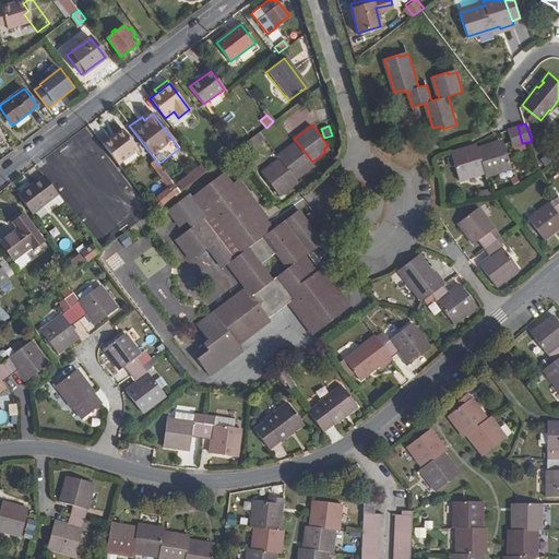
[(522,143),(518,126),(509,129),(513,145),(522,143)]
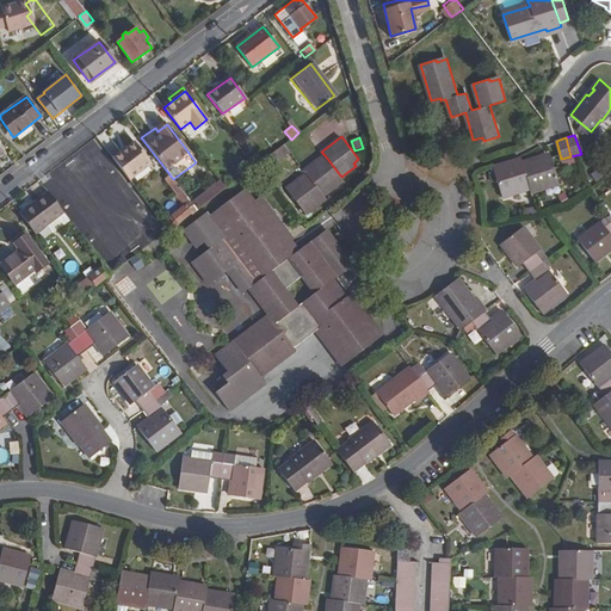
[(135,144),(113,160),(130,183),(152,166),(135,144)]
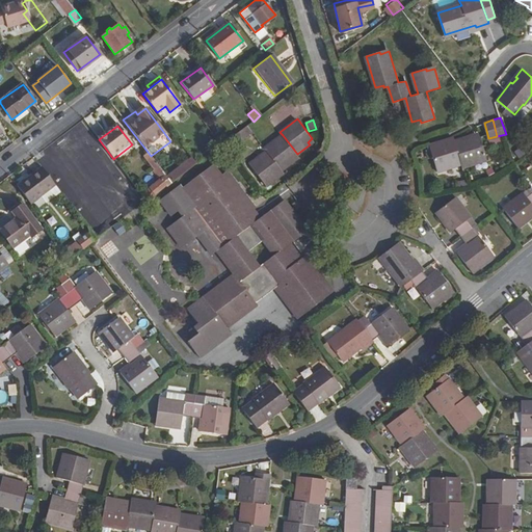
[(206,144),(211,140),(204,131),(198,134),(206,144)]
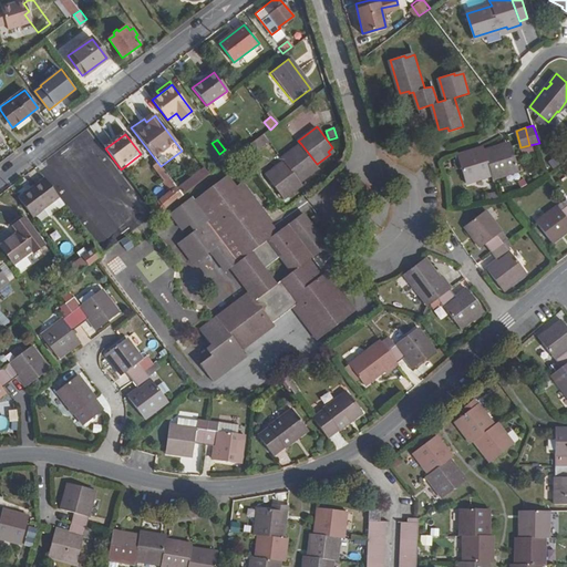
[(317,164),(301,144),(282,157),(285,161),(298,178),(302,174),(305,177),(319,166),(317,164)]
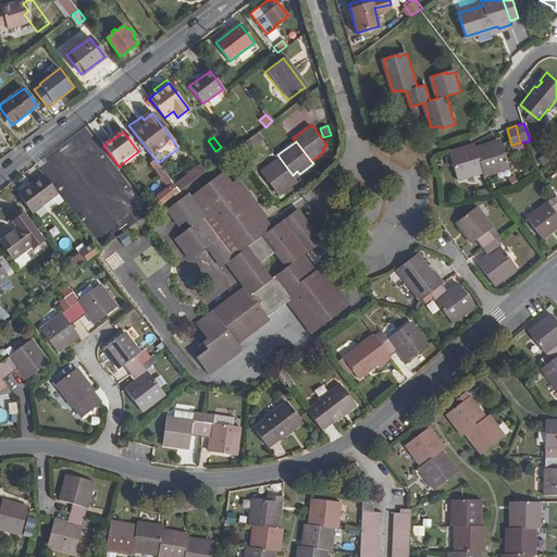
[(510,168),(503,143),(496,145),(495,141),(477,147),(483,172),(484,175),(510,168)]
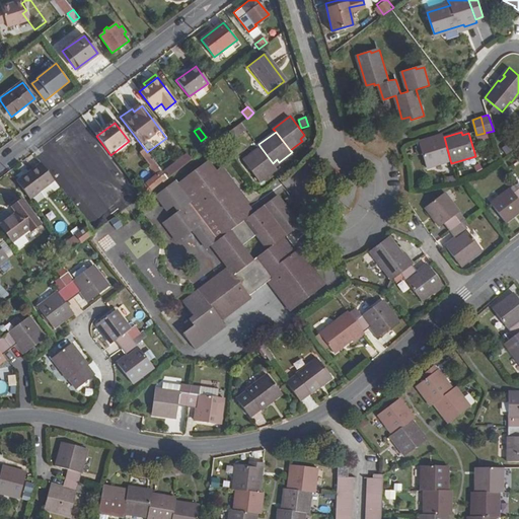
[(427,167),(450,160),(444,137),(443,134),(425,139),(427,142),(421,144),(427,167)]
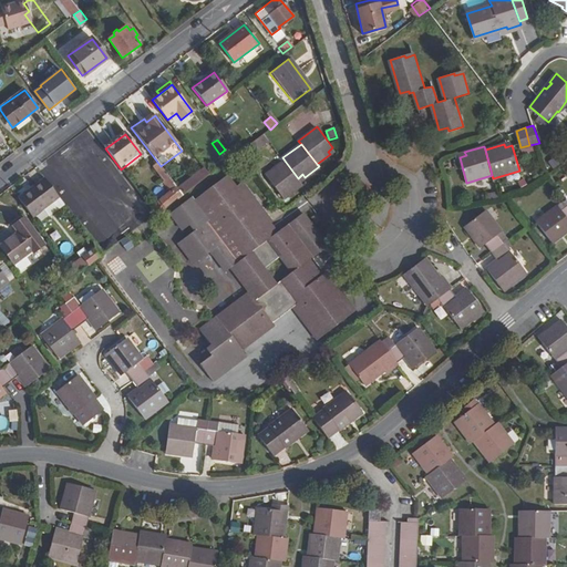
[(230,157),(225,150),(219,154),(224,161),(230,157)]
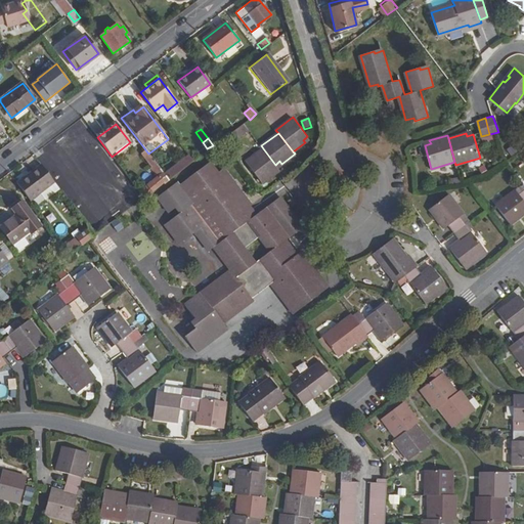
[(506,150),(510,158),(517,151),(513,145),(506,150)]
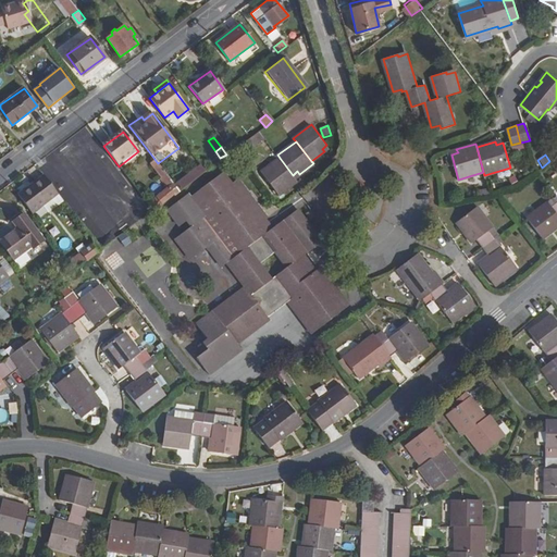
[(293,175),(280,158),(261,171),(279,195),(292,184),(289,182),(296,177),(293,175)]
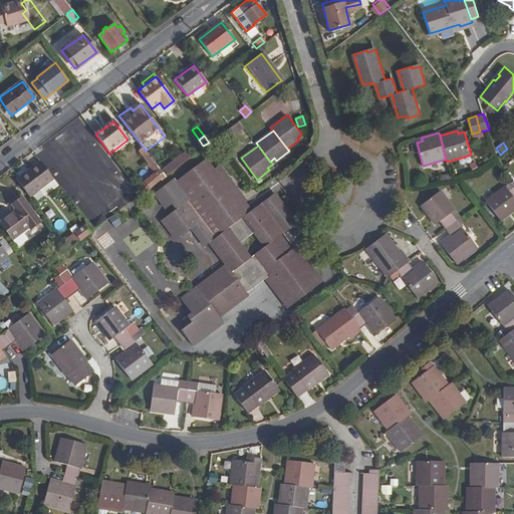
[(185,153),(160,171),(164,176),(165,177),(189,158),(185,153)]
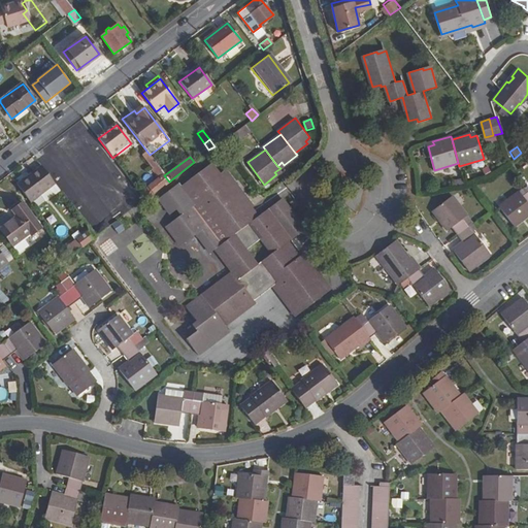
[(286,243),(288,241),(291,239),(267,208),(258,216),(256,218),(249,210),(252,207),(252,206),(224,170),(219,173),(210,163),(179,186),(194,204),(191,206),(220,244),(213,250),(230,272),(200,294),(224,325),(255,301),(254,300),(273,286),(296,316),(331,289),(303,253),(299,256),(296,258),(286,243)]
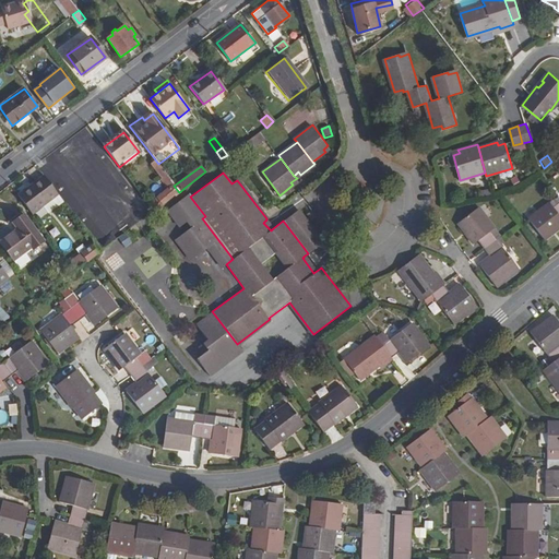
[(16,194),(31,214),(58,193),(44,175),(16,194)]
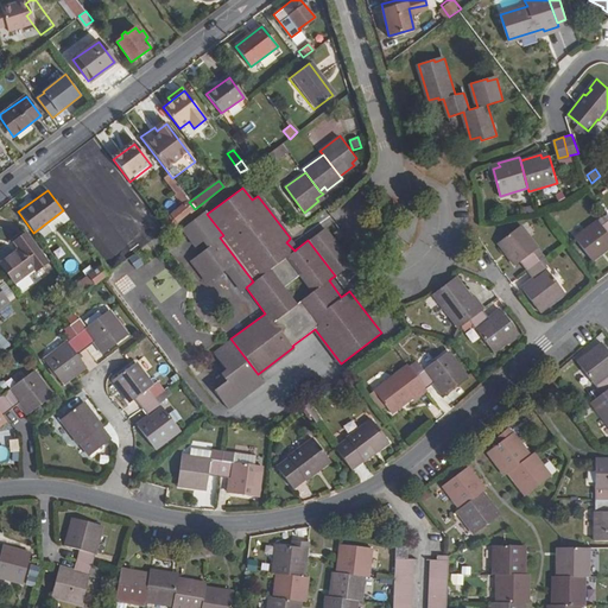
[(160,222),(166,230),(177,223),(176,221),(188,210),(189,214),(195,209),(194,208),(189,202),(181,190),(173,195),(182,206),(160,222)]
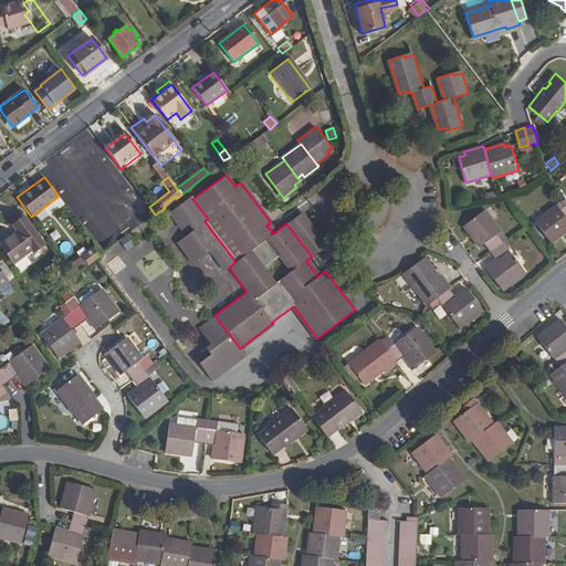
[(565,205),(561,209),(557,205),(536,220),(551,240),(562,231),(564,233),(565,231),(565,205)]
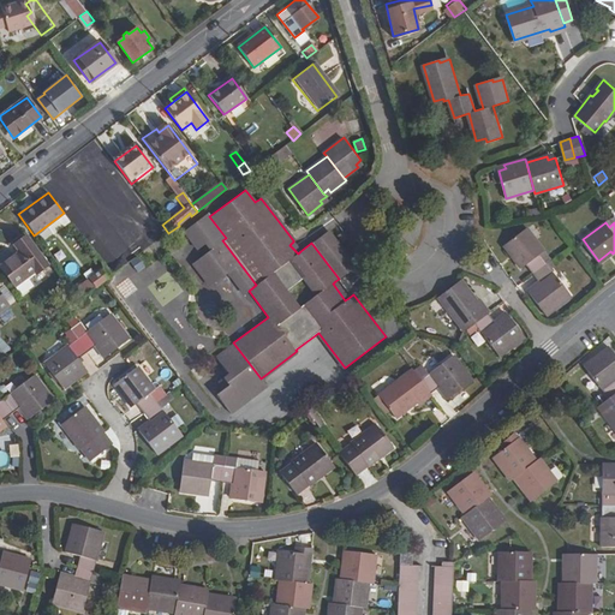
[(533,273),(547,263),(539,254),(544,250),(527,227),(506,244),(515,255),(513,257),(521,267),(526,263),(533,273)]
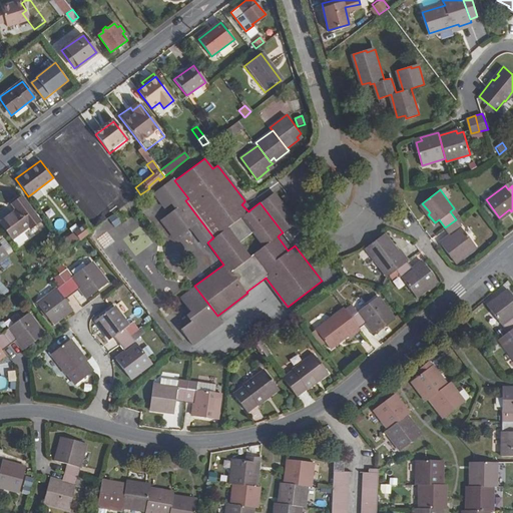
[(39,221),(21,197),(11,204),(10,203),(0,209),(0,223),(12,239),(28,227),(29,228),(39,221)]
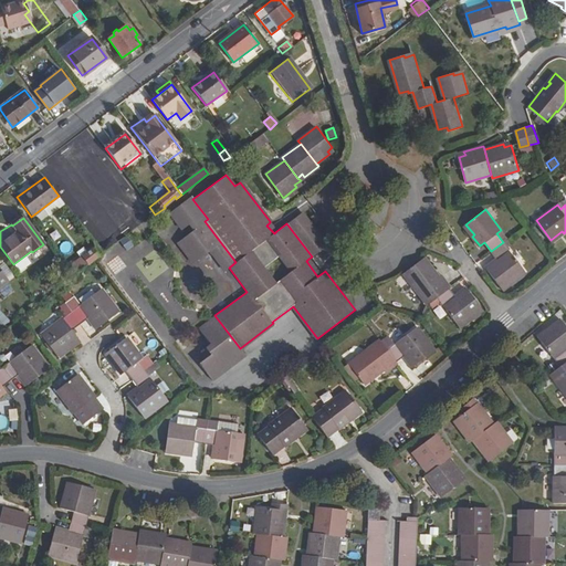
[(274,233),(276,231),(270,222),(266,226),(274,233)]
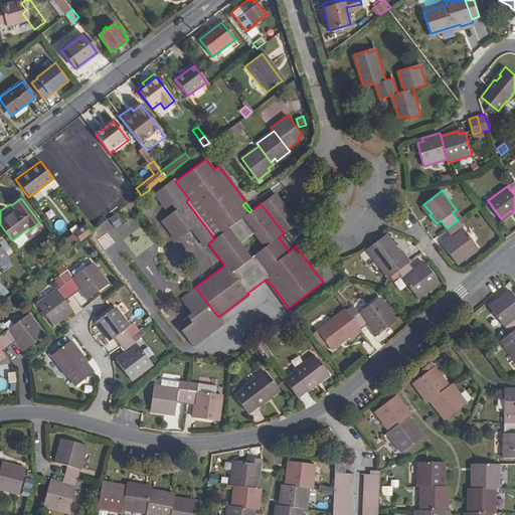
[(478,247),(458,220),(447,228),(451,234),(453,236),(443,244),(458,264),(478,247)]
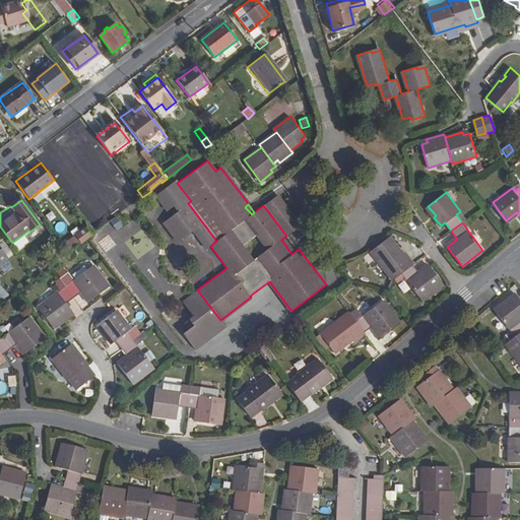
[(70,250),(93,233),(88,226),(65,244),(70,250)]
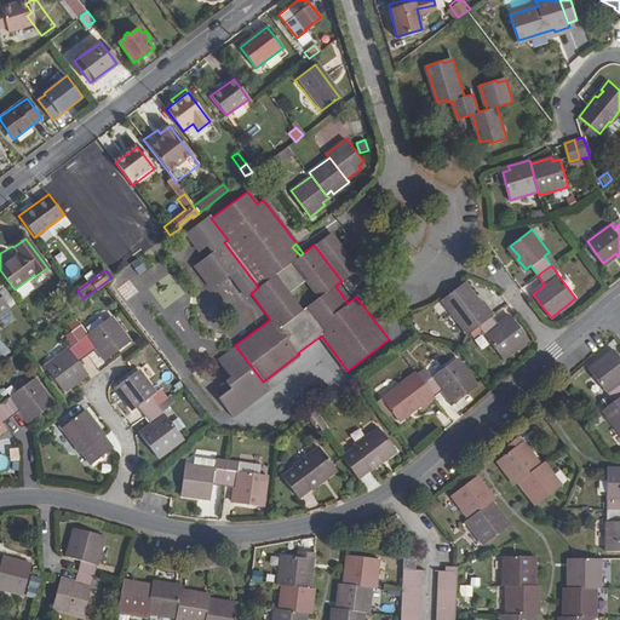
[(532,291),(533,294),(545,285),(543,282),(532,291)]
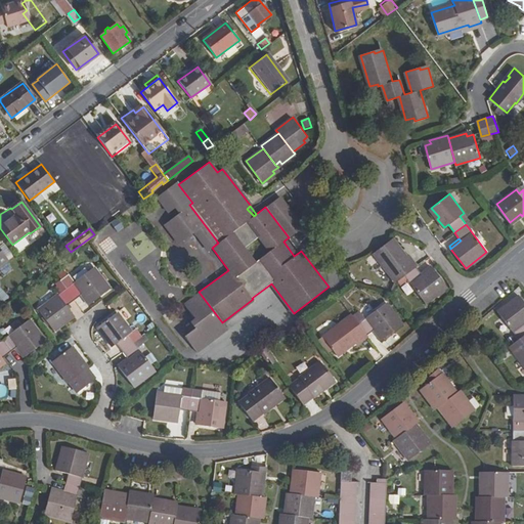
[(297,254),(286,239),(284,242),(294,256),(297,254)]
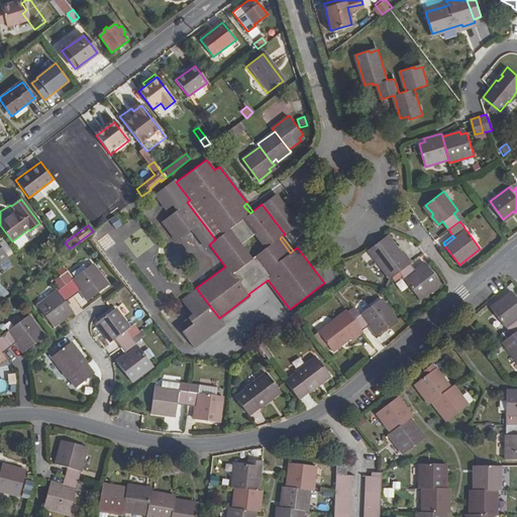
[(394,247),(386,236),(369,249),(390,278),(399,271),(409,263),(411,262),(403,251),(401,253),(396,246),(394,247)]
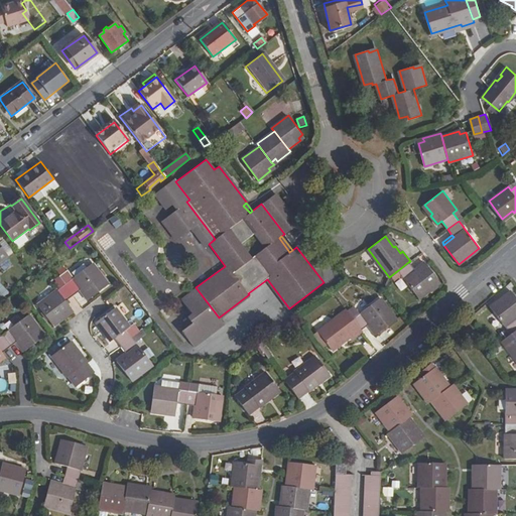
[(0,269),(11,261),(0,247),(0,269)]
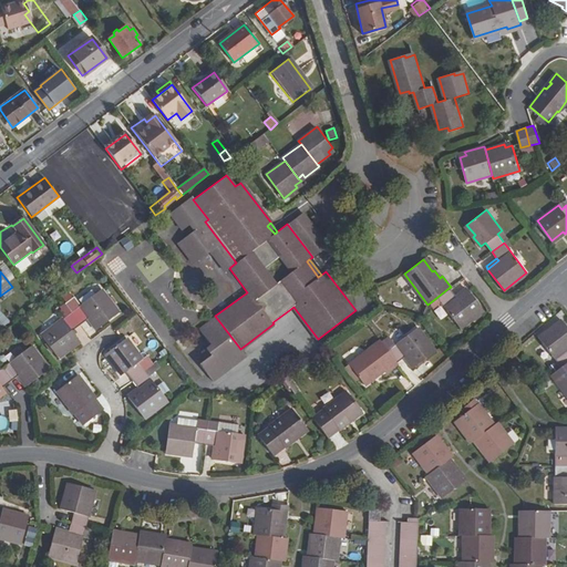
[(465,287),(454,295),(456,298),(467,289),(465,287)]
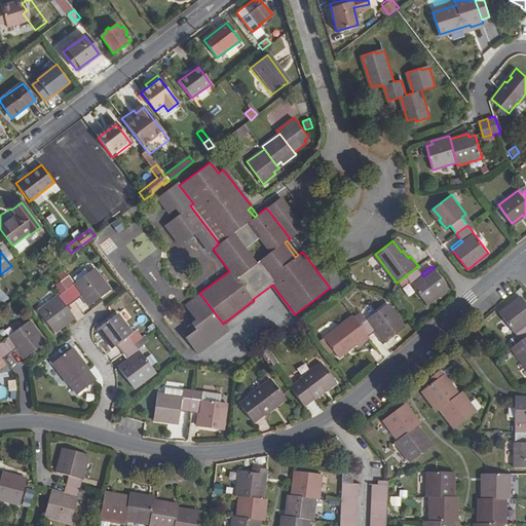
[(421,273),(416,267),(406,275),(427,304),(448,288),(434,268),(423,276),(421,273)]
